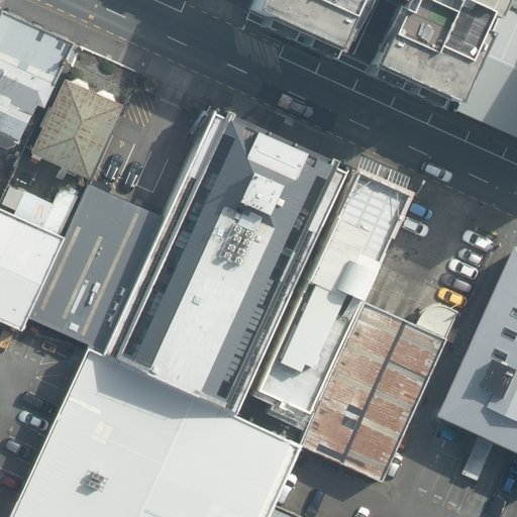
[(246,0),(242,12),(324,49),(347,0),(371,0),(385,6),(358,64),(443,102),(491,0),(246,0)]
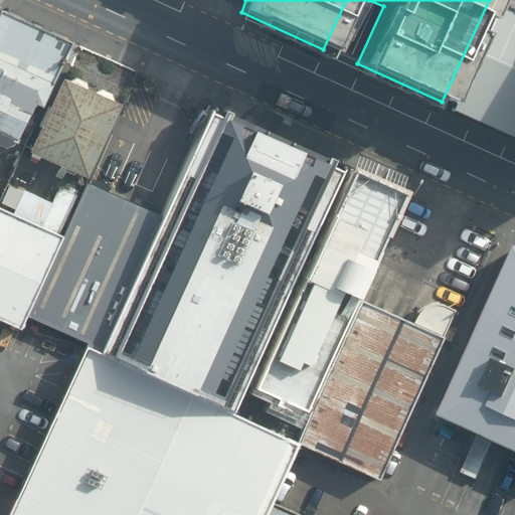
[(514,0),(489,0),(442,102),(514,132),(514,0)]
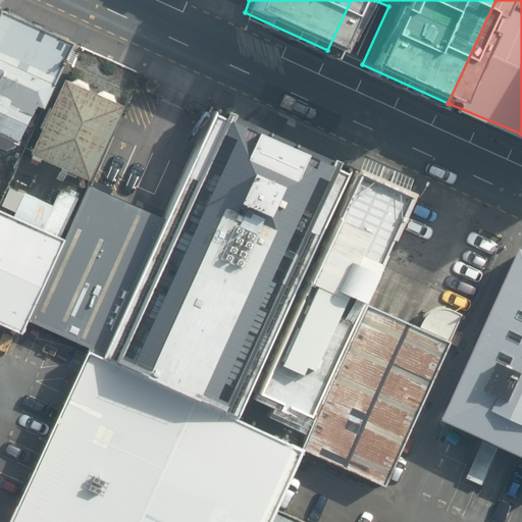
[(73,46),(0,11),(0,149),(5,152),(15,148),(16,145),(18,146),(36,108),(43,110),(73,46)]
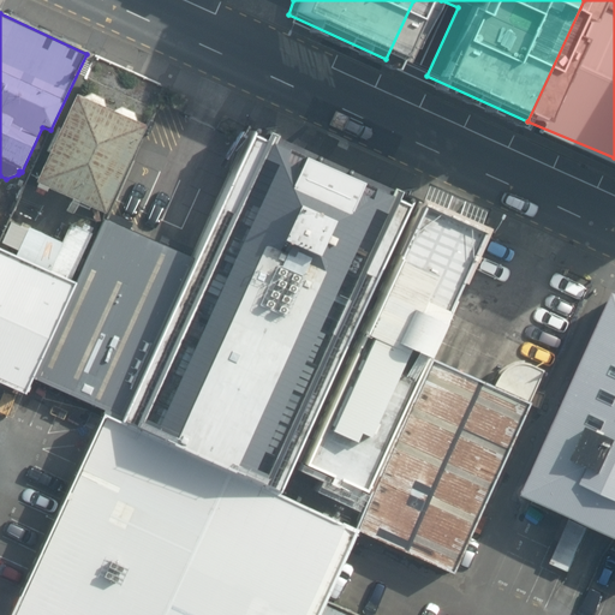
[(81,99),(75,96),(34,184),(103,215),(144,127),(136,124),(133,113),(120,107),(112,113),(106,111),(102,100),(90,94),(81,99)]
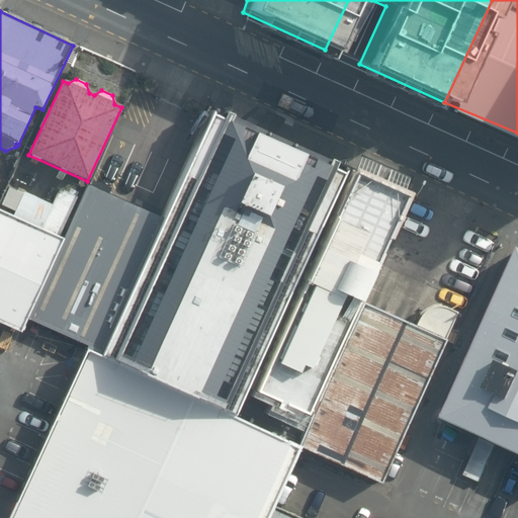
[(100,353),(234,414),(344,171),(333,166),(336,159),(329,156),(328,158),(231,114),(232,113),(225,109),(222,115),(210,111),(207,119),(163,218),(100,353)]
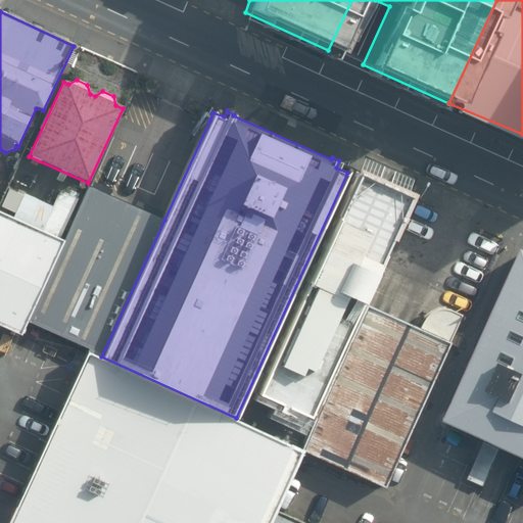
[(413,193),(358,169),(254,394),(310,419),(413,193)]
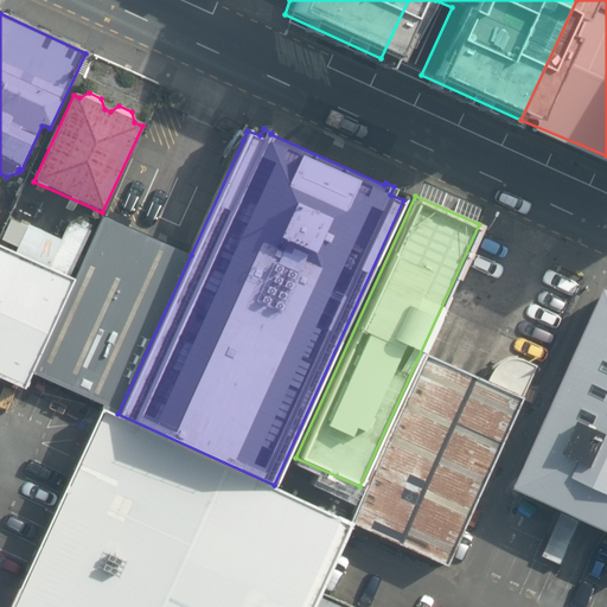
[(95,232),(74,280),(31,375),(101,407),(117,414),(191,255),(102,216),(95,232)]
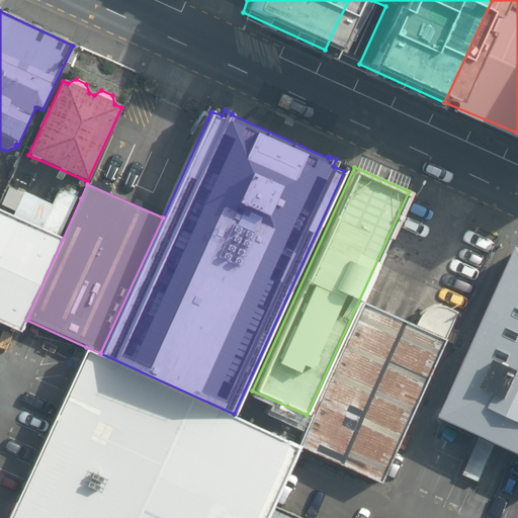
[(15,211),(23,192),(24,190),(18,188),(17,191),(8,187),(1,205),(15,211)]
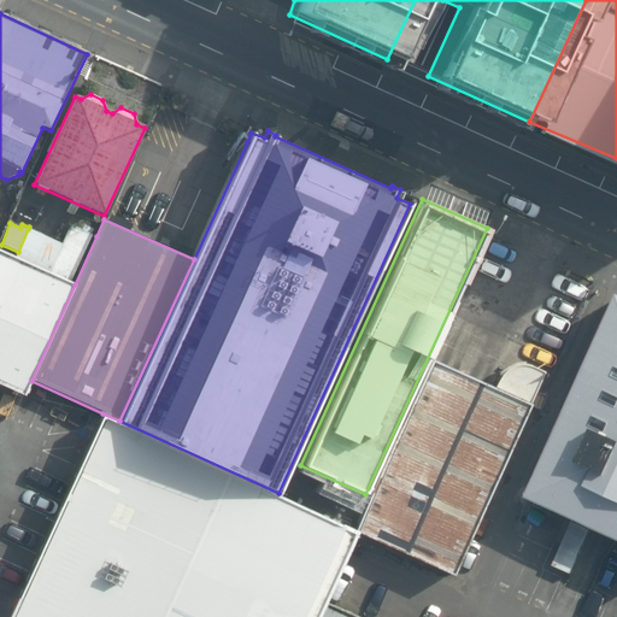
[(50,272),(75,285),(97,236),(71,225),(63,244),(50,272)]
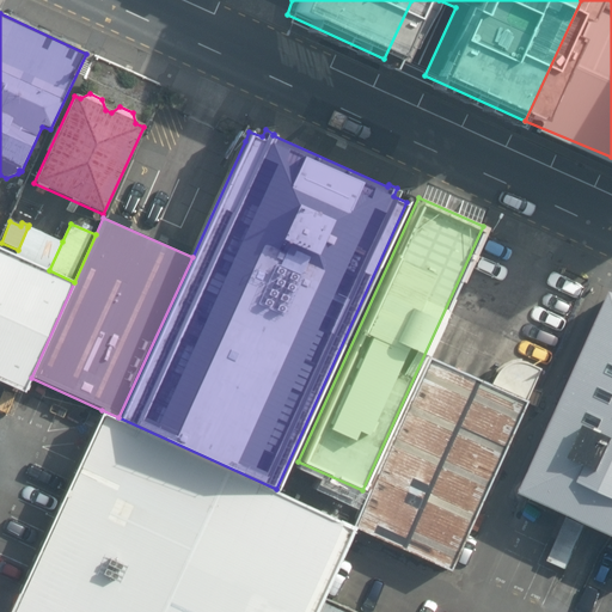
[(49,270),(62,242),(28,227),(18,250),(16,255),(49,270)]
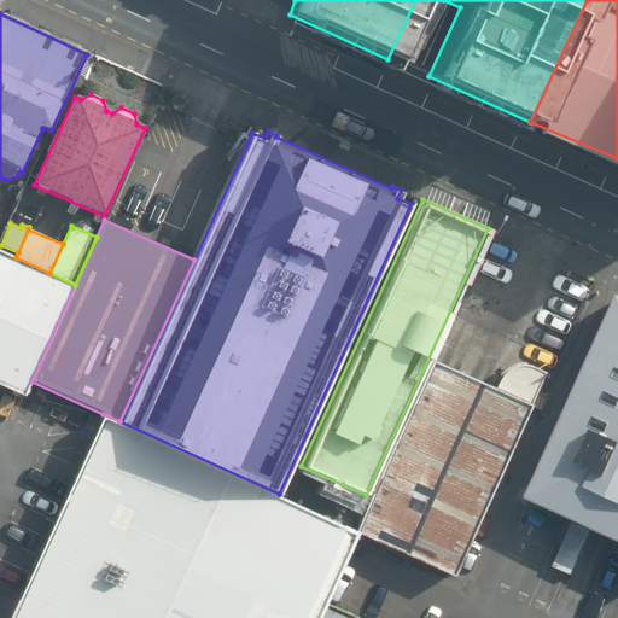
[(31,382),(75,285),(50,273),(16,257),(0,250),(0,386),(24,398),(31,382)]
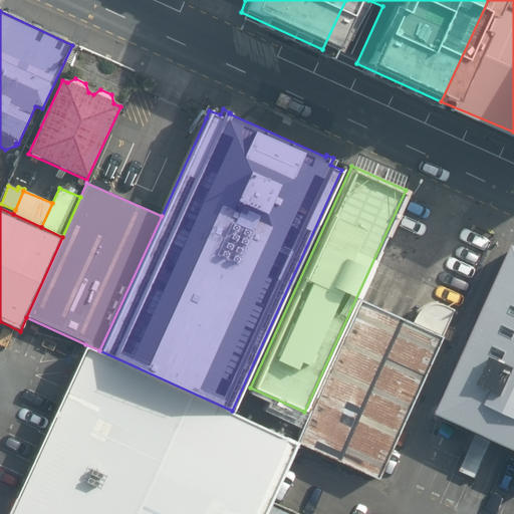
[(513,247),(440,410),(513,444),(513,247)]
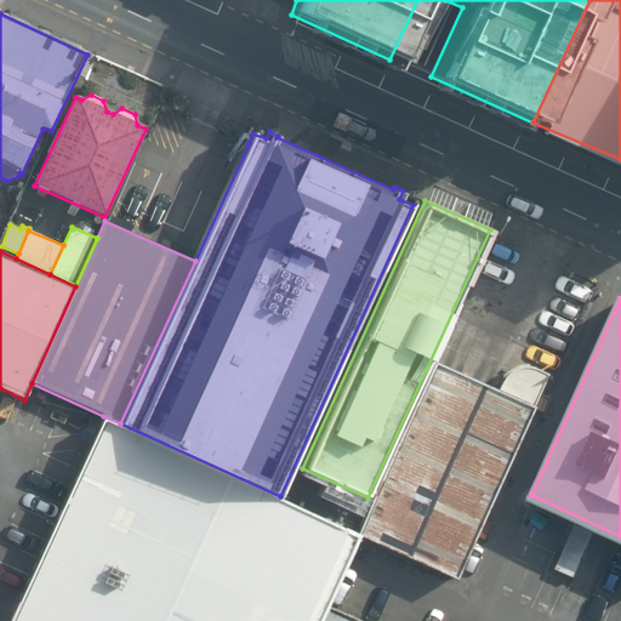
[(434,360),(357,533),(456,579),(534,406),(540,393),(548,374),(541,369),(534,368),(527,366),(520,368),(514,370),(510,372),(505,377),(501,382),(497,389),(469,376),(434,360)]
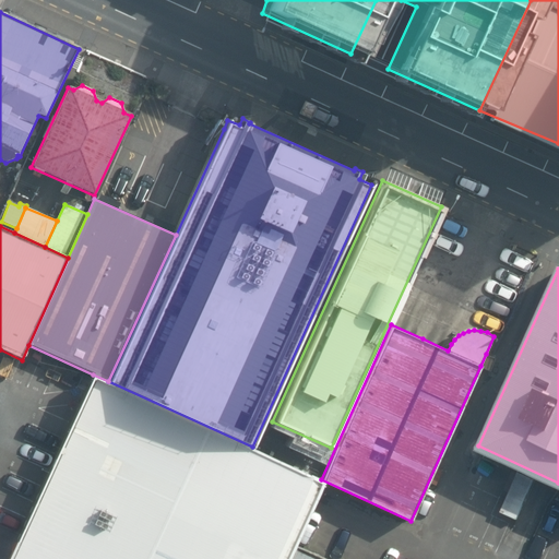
[(108,381),(93,375),(7,558),(284,558),(292,543),(321,479),(252,447),(108,381)]
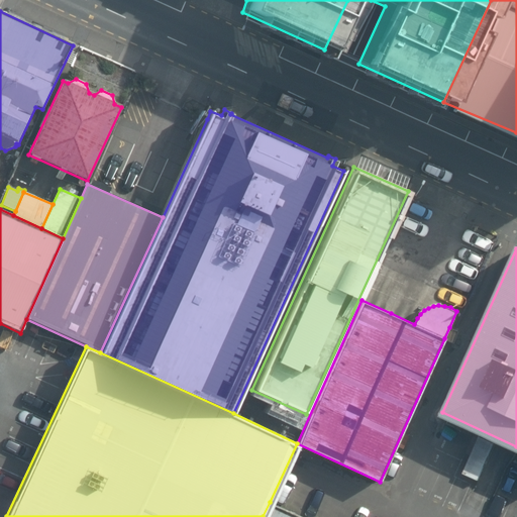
[(302,516),(270,502),(263,516),(302,516)]
